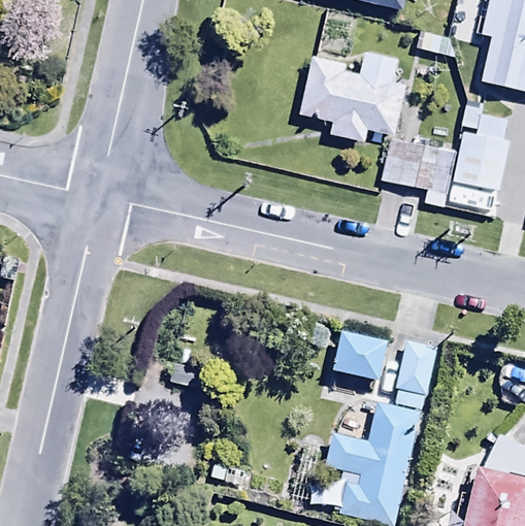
[(363,0),(400,8),(402,0),(363,0)]
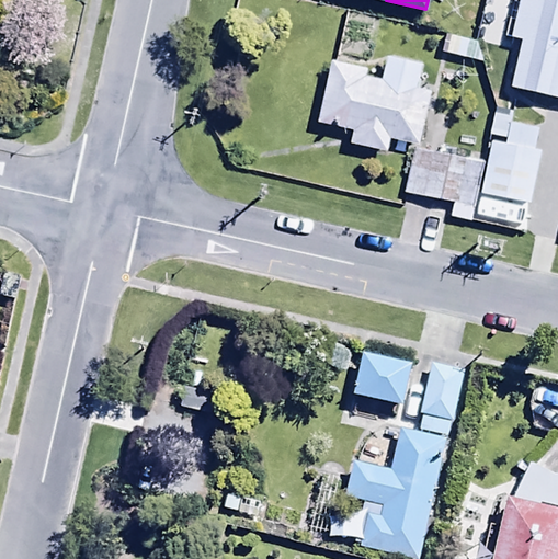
[(520,0),(513,35),(522,37),(512,83),(557,92),(557,0),(520,0)]
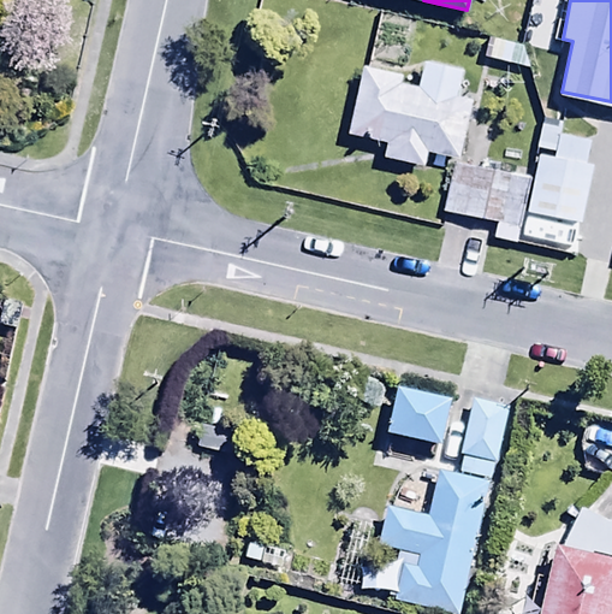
[(532,48),(489,36),(485,54),(527,66),(532,48)]
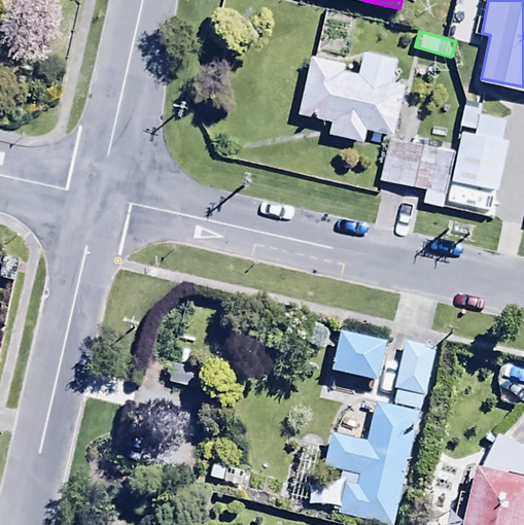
[(345,59),(312,51),(299,112),(333,119),(329,131),(365,139),(368,129),(395,135),(406,84),(395,82),(400,58),(363,49),(359,72),(343,68),(345,59)]
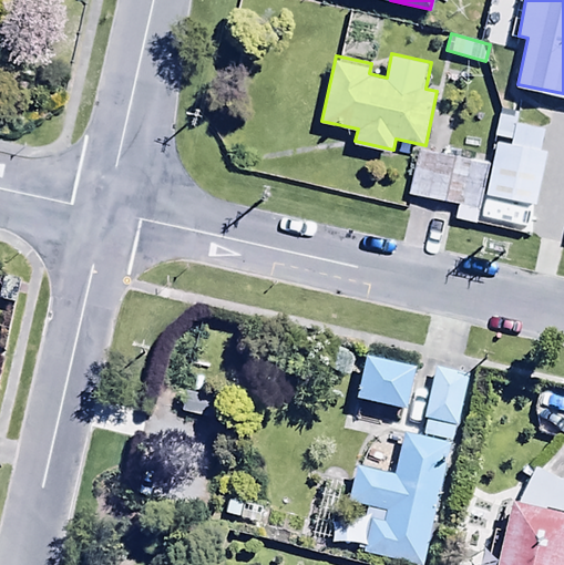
[(512,143),(496,141),(488,193),(541,202),(550,149),(544,149),(547,127),(520,123),(522,109),(501,105),(496,136),(513,139),(512,143)]
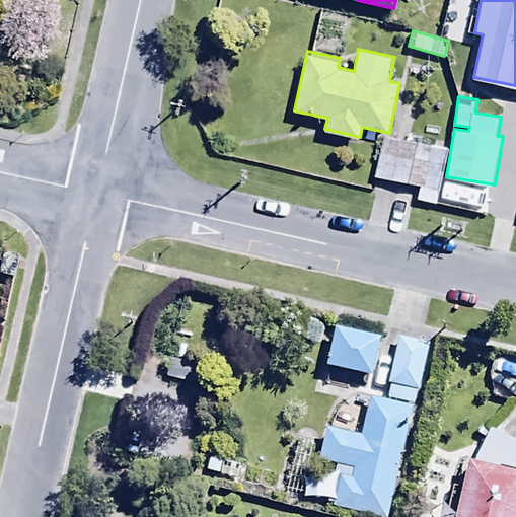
[(436,202),(446,148),(382,136),(374,177),(420,187),(418,198),(436,202)]
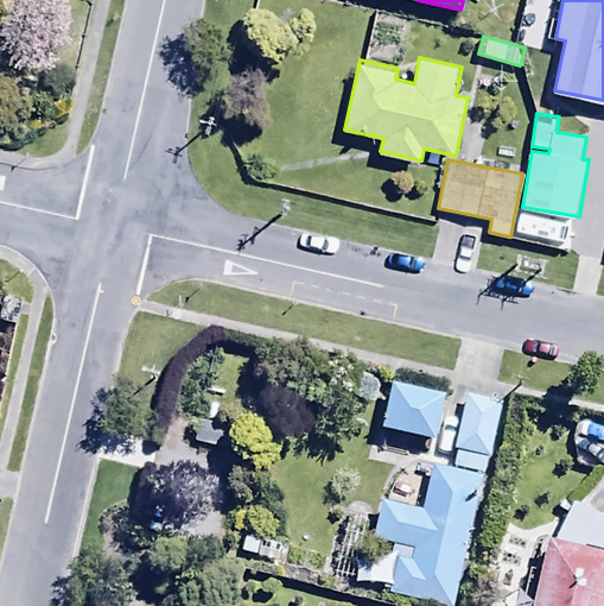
[(447,392),(396,380),(385,425),(436,439),(447,392)]
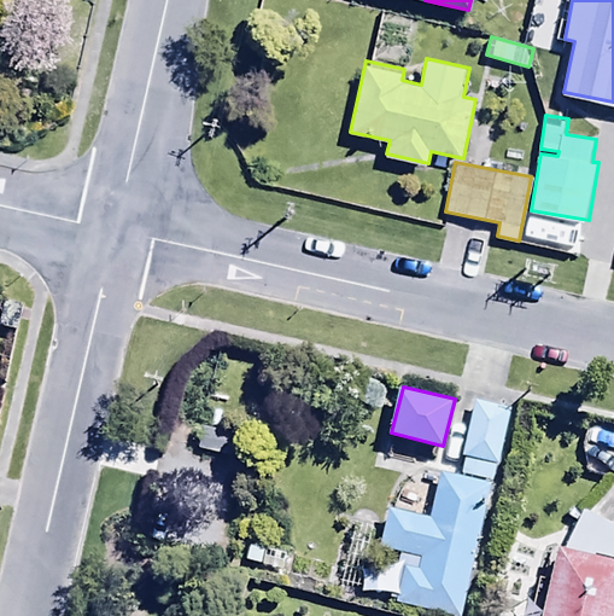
[(492,480),(509,407),(475,400),(462,457),(467,458),(463,472),(492,480)]
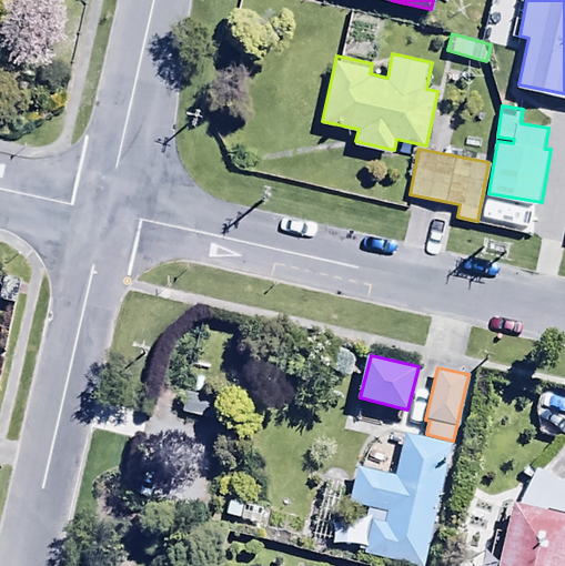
[(221,403),(192,396),(187,415),(217,423),(221,403)]
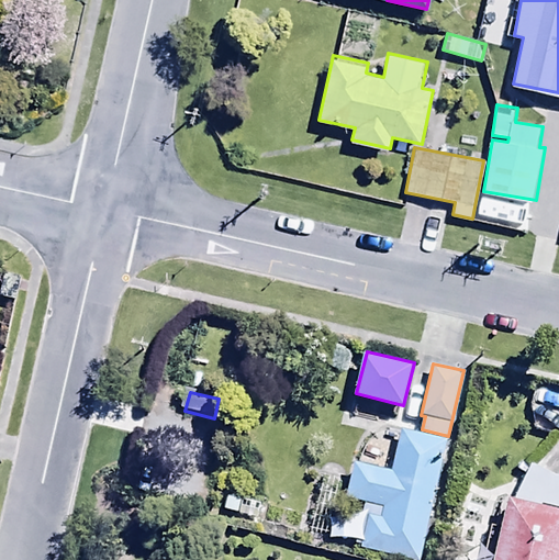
[(421,559),(450,438),(400,426),(389,471),(355,463),(347,495),(369,501),(358,547),(410,559),(421,559)]
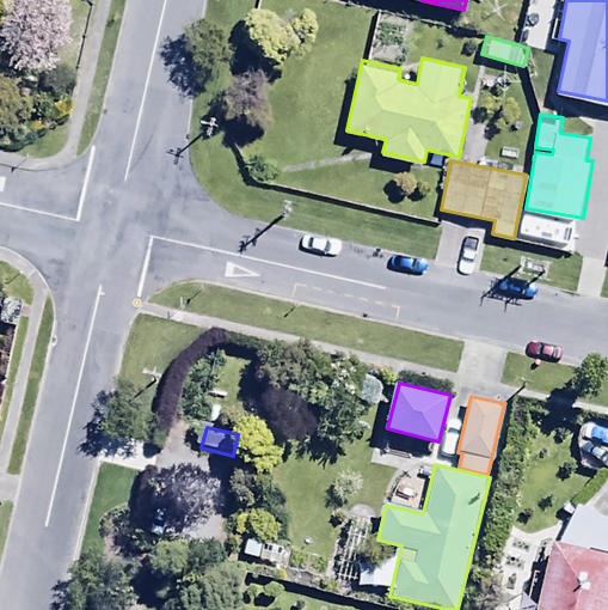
[(607,609),(607,551),(554,538),(535,609),(607,609)]
